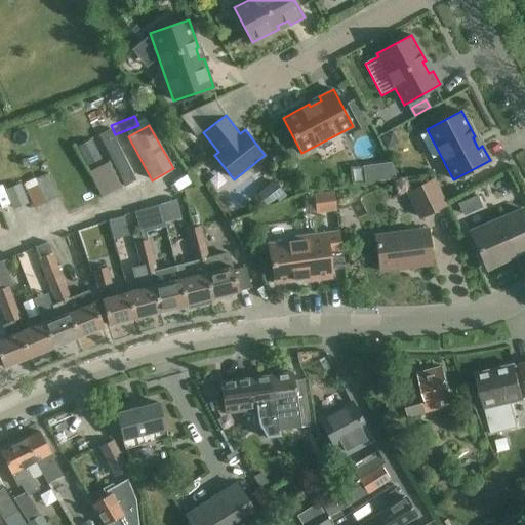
[(392,131),(380,137),(387,150),(398,144),(392,131)]
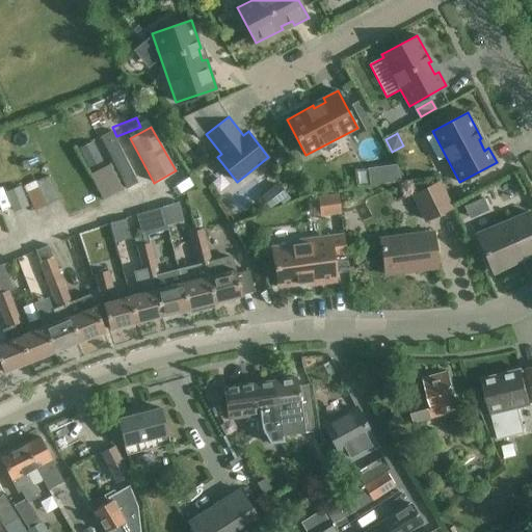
[(91,143),(79,150),(88,168),(102,162),(91,143)]
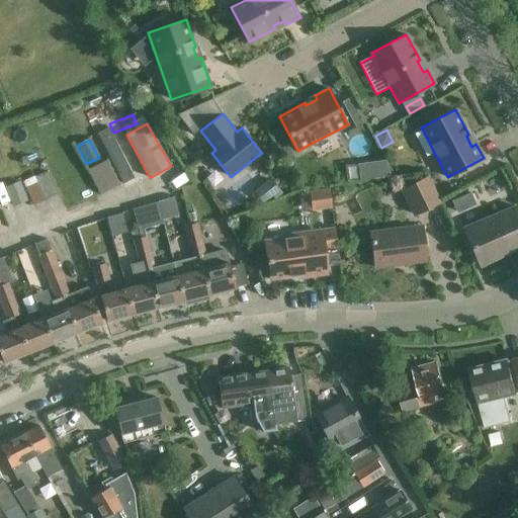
[(273,147),(265,153),(271,161),(279,155),(273,147)]
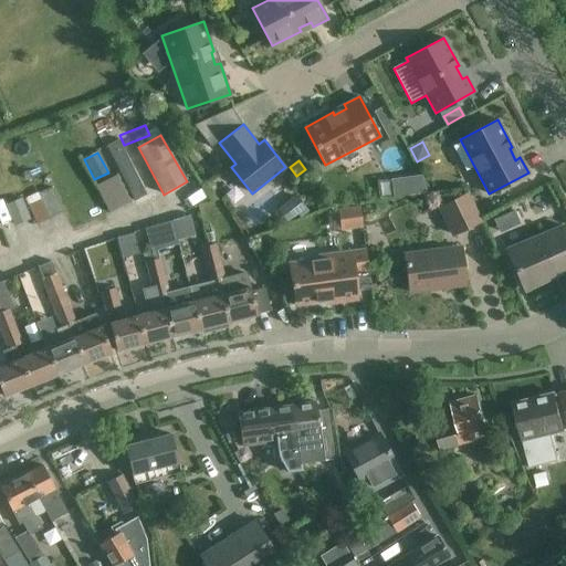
[(38,224),(63,211),(52,188),(25,201),(38,224)]
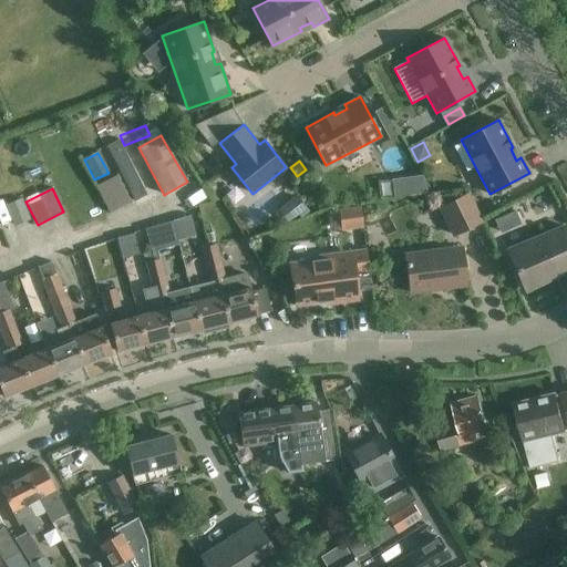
[(468,194),(441,206),(454,236),(482,224),(468,194)]
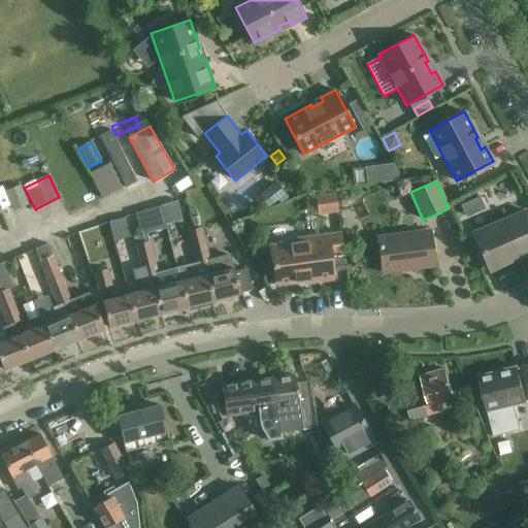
[(20,186),(5,192),(13,211),(28,205),(20,186)]
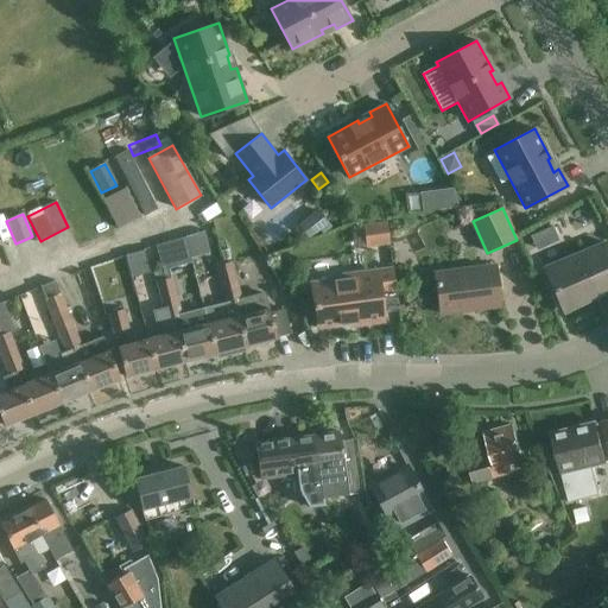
[(363,246),(388,244),(385,225),(361,227),(363,246)]
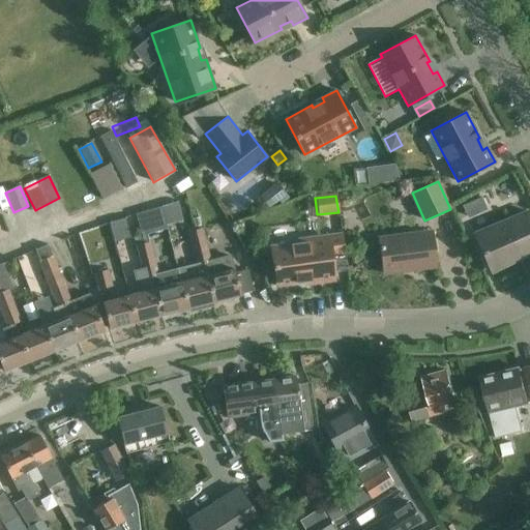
[(471,197),(451,206),(457,217),(476,207),(471,197)]
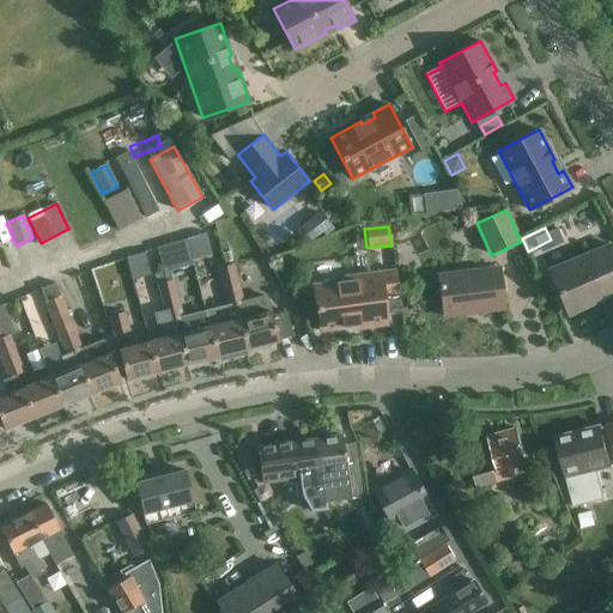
[(163,244),(157,247),(165,281),(171,280),(169,271),(194,263),(187,238),(163,244)]
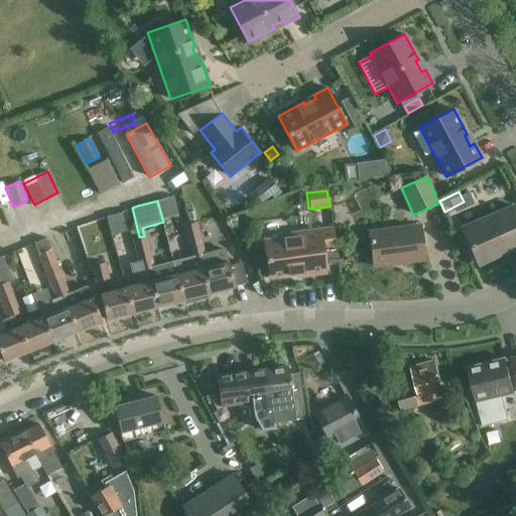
[(515,212),(513,206),(460,229),(478,264),(515,245),(515,212)]
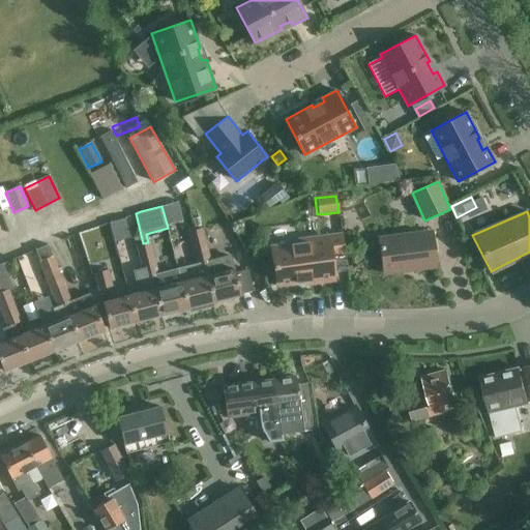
[(9,245),(19,241),(11,227),(2,230),(9,245)]
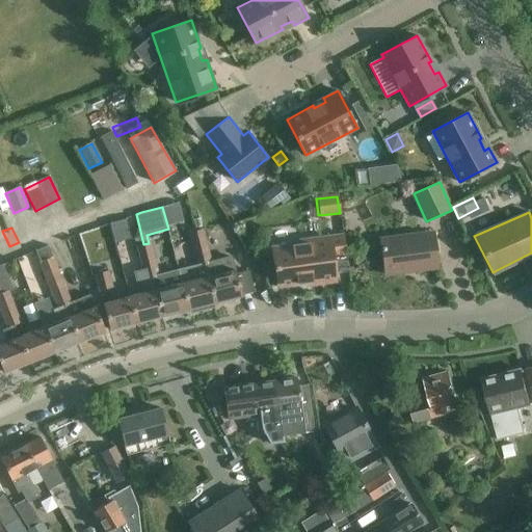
[(203,229),(189,233),(193,249),(208,245),(203,229)]
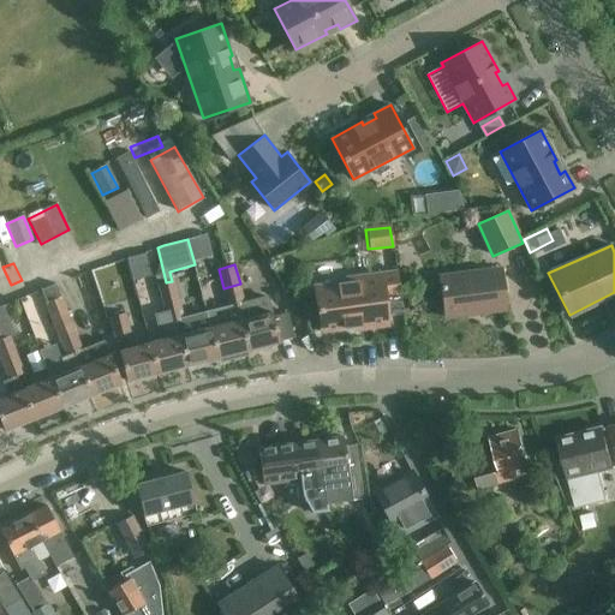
[(437,278),(440,294),(443,318),(505,310),(500,269),(437,278)]
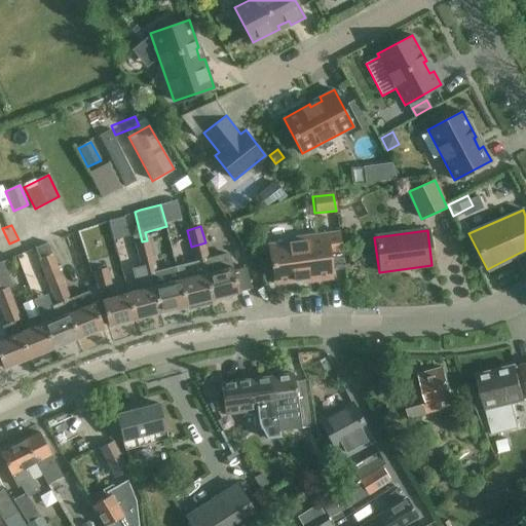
[(330,271),(343,269),(338,232),(293,238),(293,241),(267,246),(272,285),(301,280),(301,283),(331,278),(330,271)]
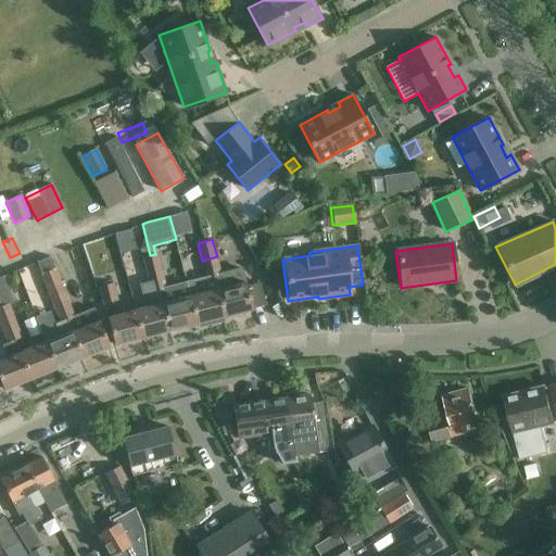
[(150,255),(142,256),(142,258),(147,276),(161,273),(156,255),(155,254),(150,255)]
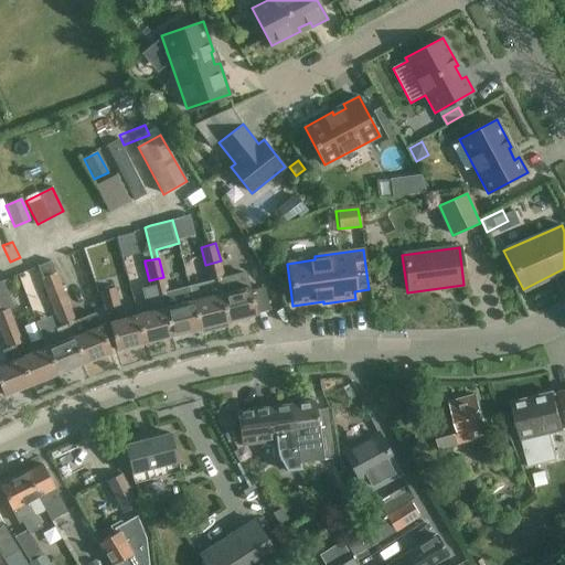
[(221,260),(205,265),(210,283),(211,285),(217,283),(227,321),(268,311),(263,288),(252,290),(246,273),(225,278),(221,260)]
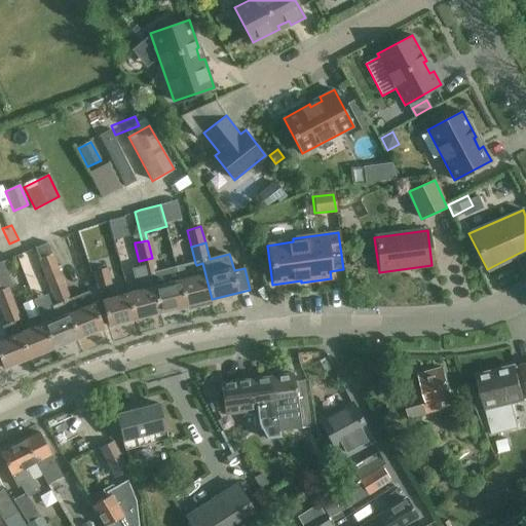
[(35,248),(39,259),(38,260),(49,290),(63,285),(46,243),(35,248)]
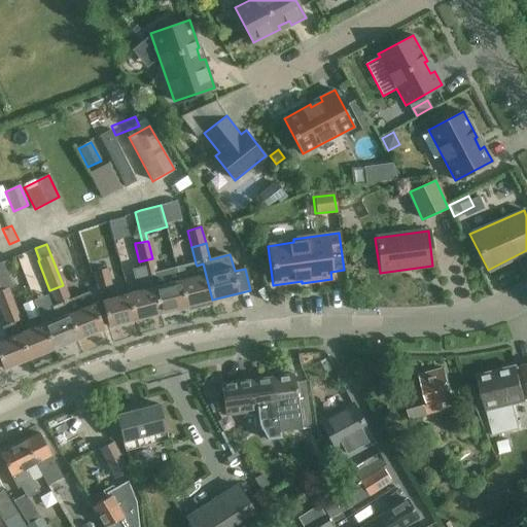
[(152,258),(139,261),(141,267),(144,279),(156,276),(156,275),(155,274),(152,258)]
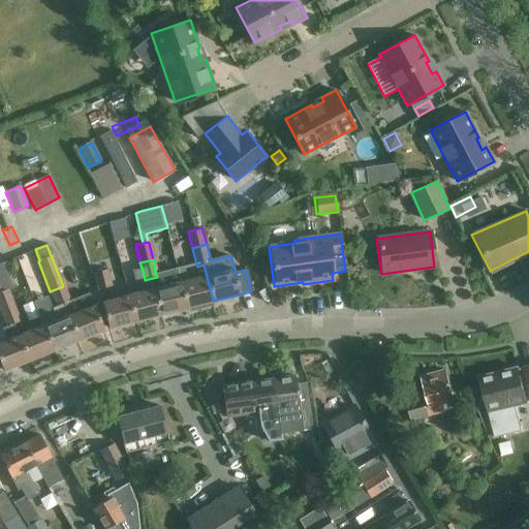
[(0,291),(6,289),(11,287),(2,265),(0,265),(0,291)]
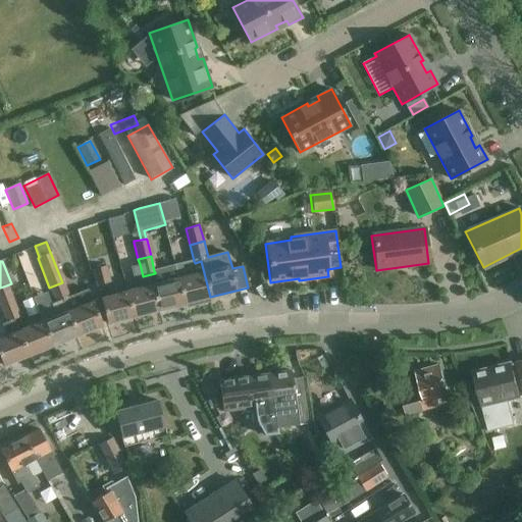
[(194,261),(174,266),(177,277),(185,304),(186,303),(187,307),(199,304),(198,300),(210,297),(201,261),(195,263),(194,261)]
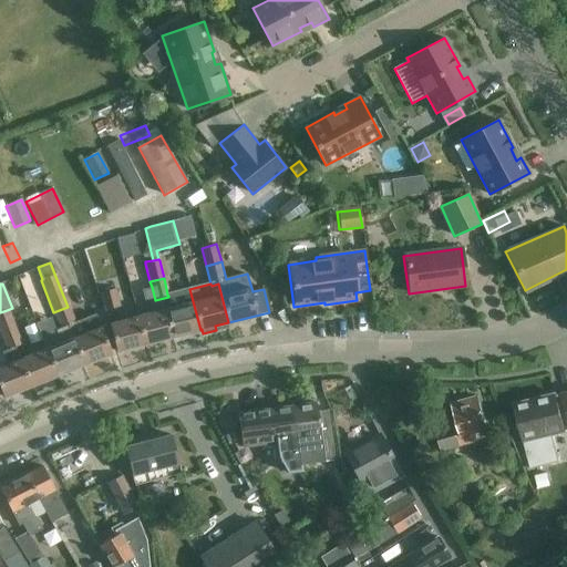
[(150,313),(141,316),(148,343),(178,336),(172,308),(171,307),(168,297),(155,300),(152,287),(142,289),(144,300),(146,300),(150,313)]
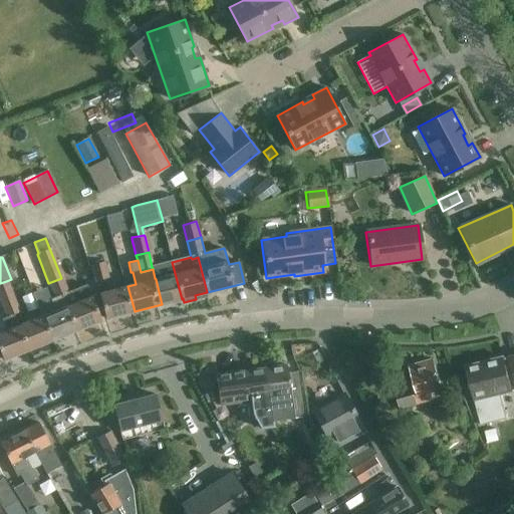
[(104,262),(92,265),(96,282),(108,279),(104,262)]
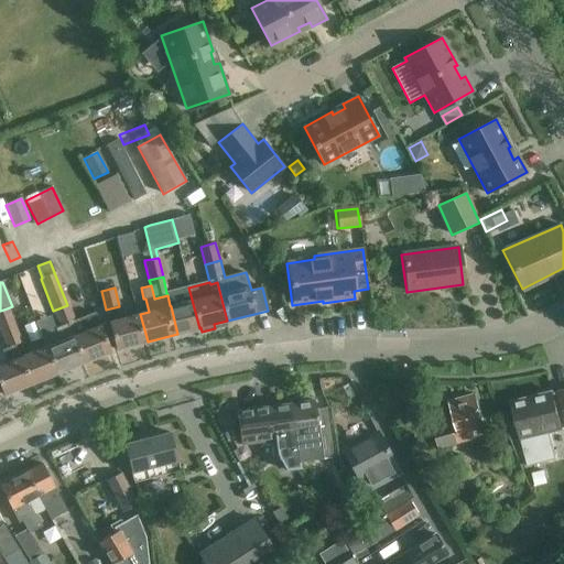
[(188,288),(166,293),(167,295),(170,305),(171,306),(177,334),(199,328),(192,300),(188,288)]
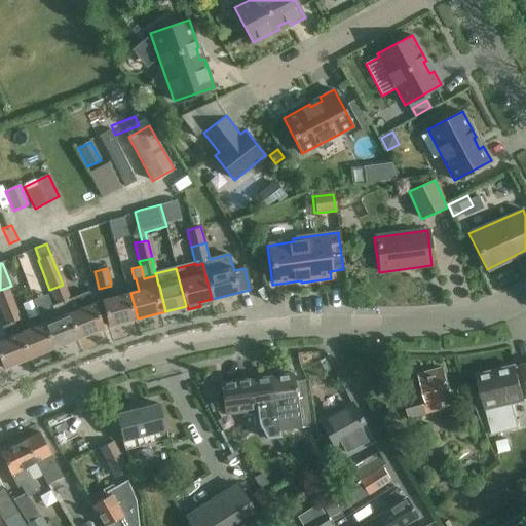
[(55,305),(63,303),(76,339),(104,328),(89,292),(74,298),(69,300),(63,285),(49,290),(55,305)]
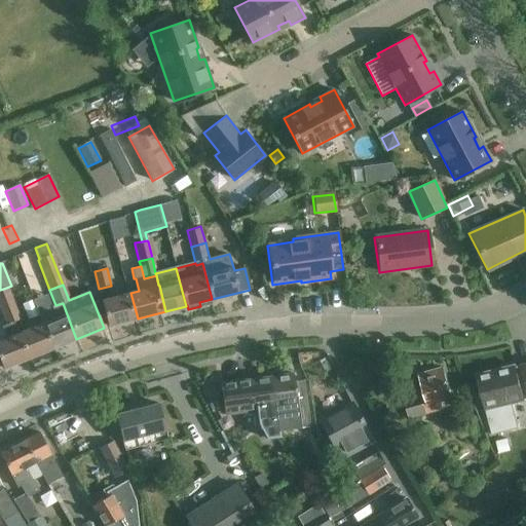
[(6,288),(0,290),(0,308),(12,303),(6,288)]
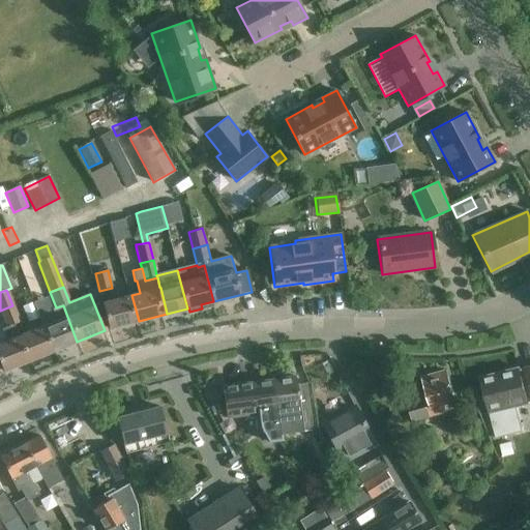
[(131,295),(102,302),(110,328),(139,321),(131,295)]
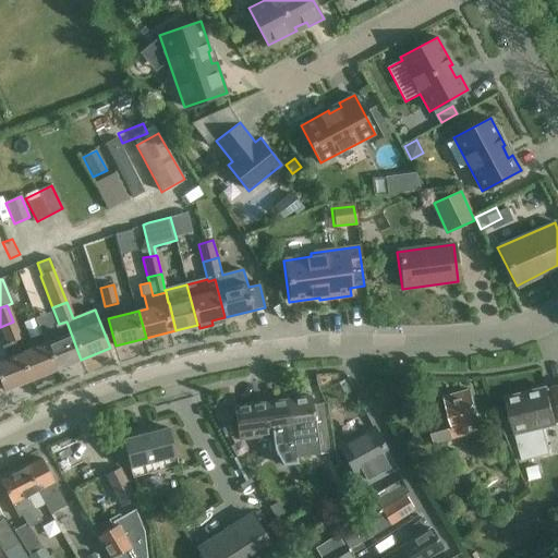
[(0,328),(7,347),(15,343),(21,341),(13,322),(0,327),(0,328)]
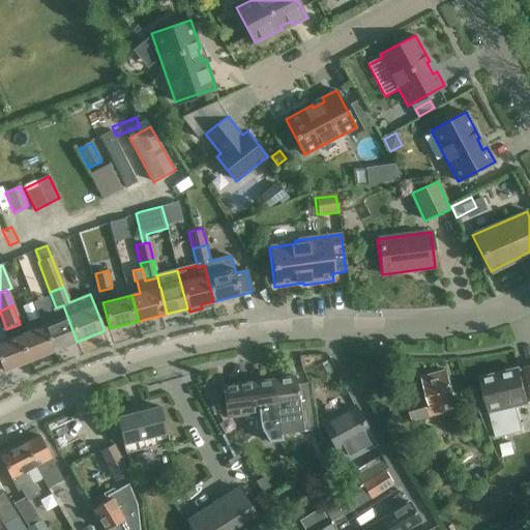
[(63,305),(56,307),(51,310),(53,316),(41,320),(43,326),(42,326),(52,352),(77,342),(63,305)]
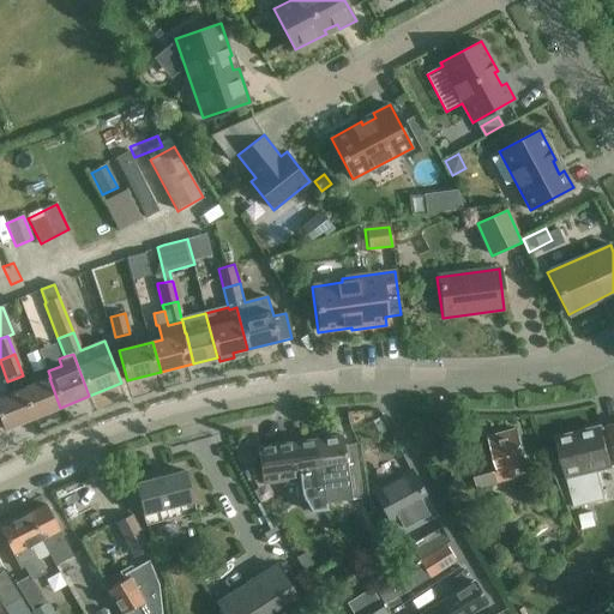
[(0,399),(0,419),(5,429),(31,420),(20,390),(17,378),(7,381),(2,384),(8,396),(0,399)]
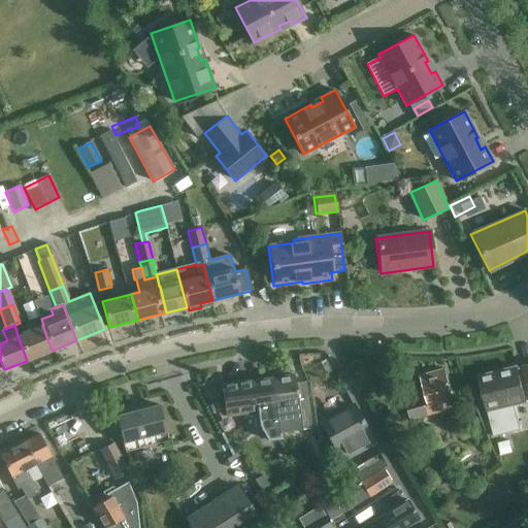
[(18,335),(27,361),(52,351),(42,325),(18,335)]
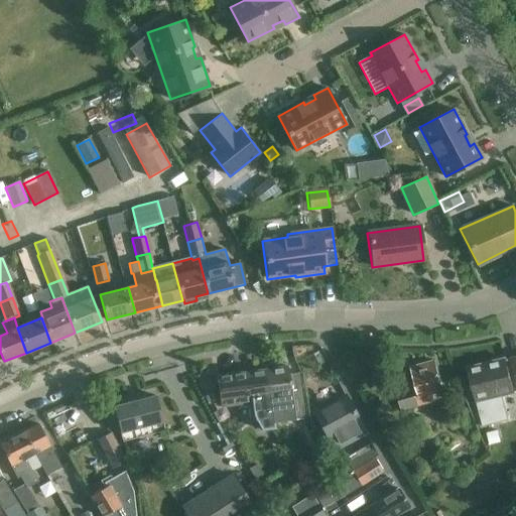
[(468,368),(472,388),(481,425),(507,419),(501,396),(513,393),(505,359),(468,368)]
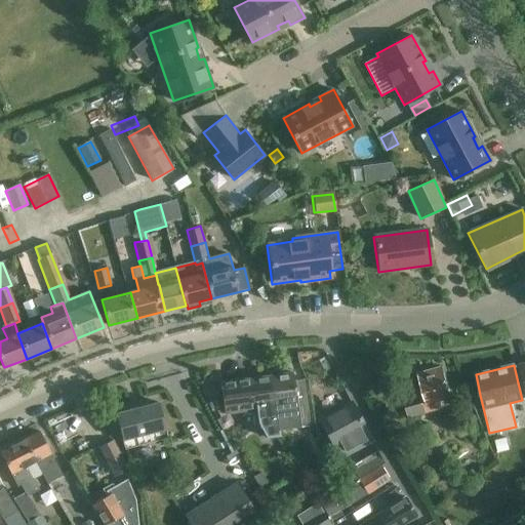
[(450,398),(447,387),(441,367),(417,374),(427,403),(405,409),(408,419),(439,410),(437,402),(450,398)]
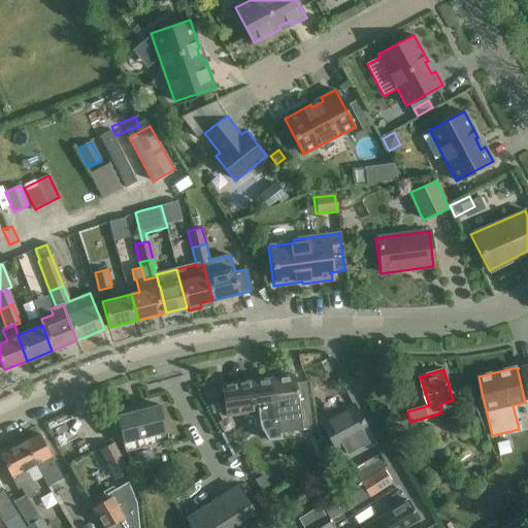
[(281,432),(288,431),(315,427),(308,382),(295,384),(294,375),(273,378),(281,432)]
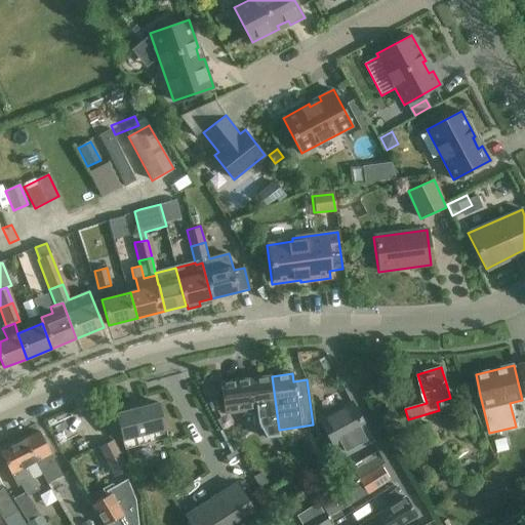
[(272,376),(220,384),(225,414),(255,410),(256,422),(266,438),(279,430),(272,376)]
